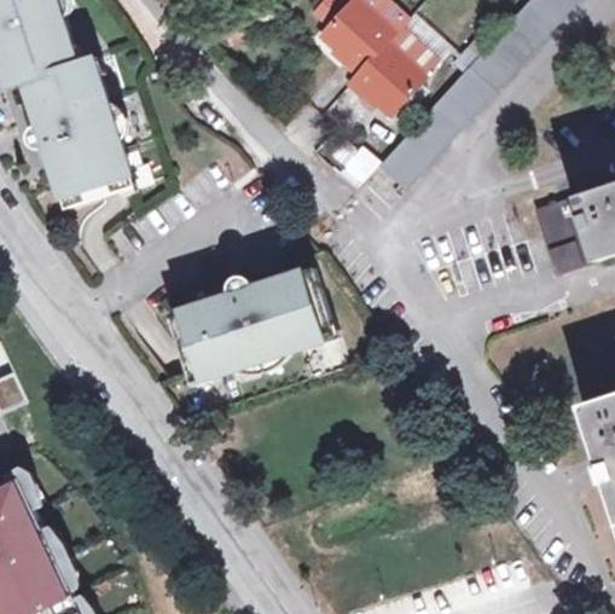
[(58,47),(74,42),(59,0),(0,0),(0,53),(9,81),(25,75),(63,63),(58,47)]
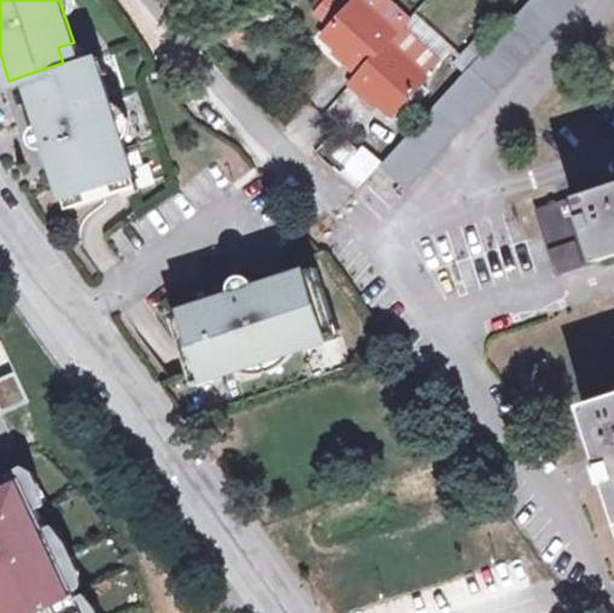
[(355,71),(392,30),(358,0),(348,0),(320,33),(344,56),(340,58),(355,71)]
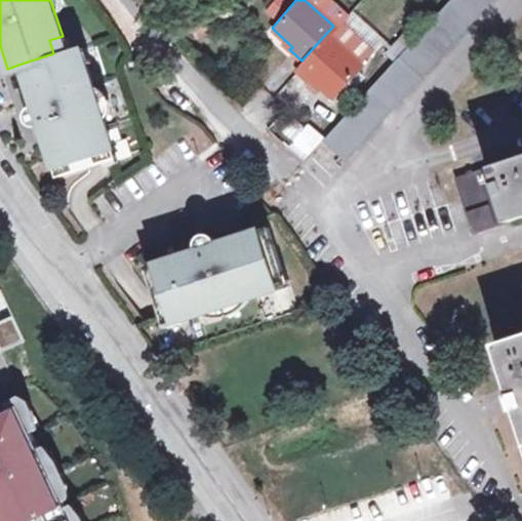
[(305,0),(333,26),(339,19),(346,12),(331,0),(305,0)]
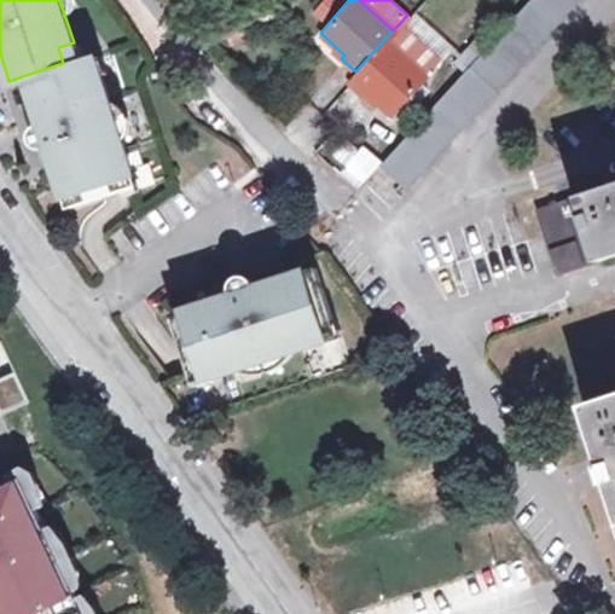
[(366,87),(378,98),(390,110),(425,73),(422,70),(436,54),(400,23),(393,30),(355,71),(348,79),(361,91),(366,87)]
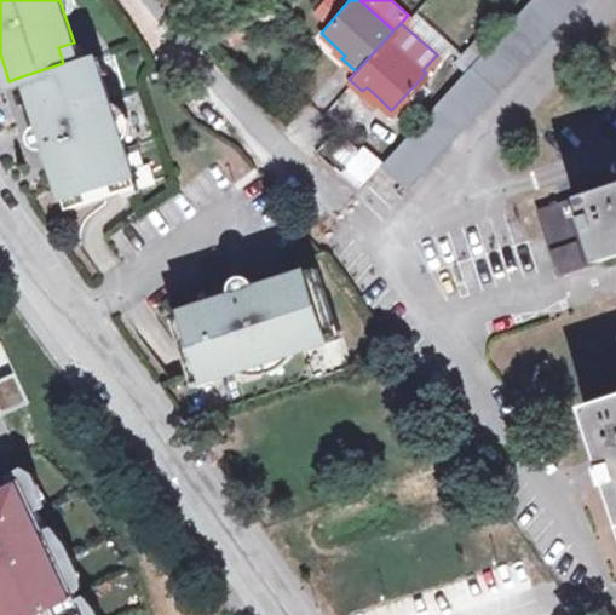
[(477,53),(493,36),(484,29),(468,45),(477,53)]
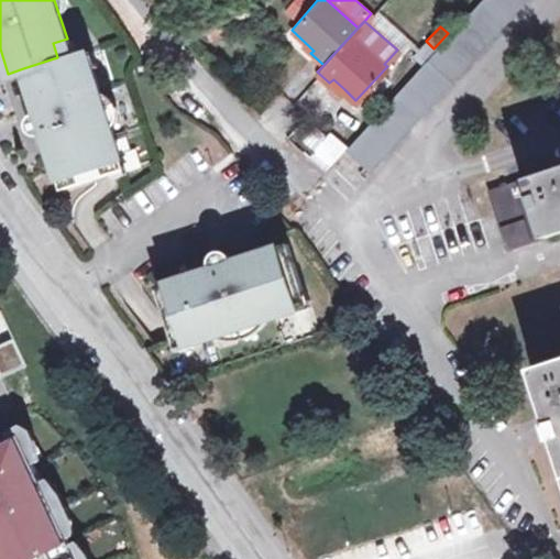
[(72,53),(67,39),(53,43),(57,57),(72,53)]
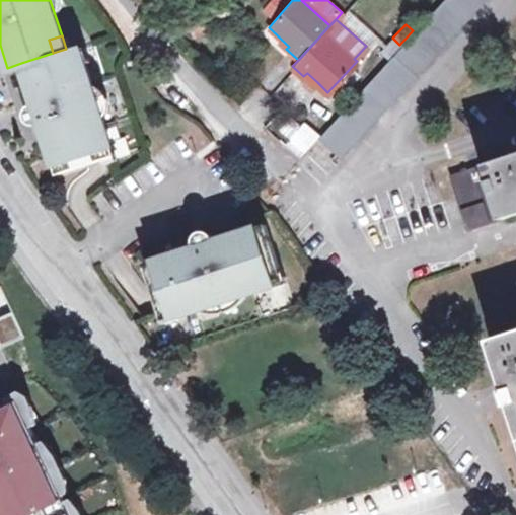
[(79,45),(66,49),(71,63),(83,60),(79,45)]
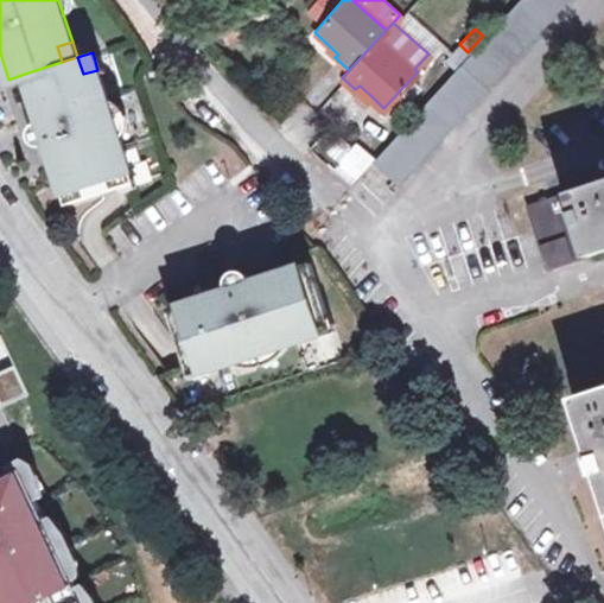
[(35,150),(48,146),(65,201),(118,184),(113,166),(127,163),(97,70),(83,74),(77,57),(62,62),(25,74),(39,119),(33,121),(30,125),(29,128),(29,131),(35,150)]
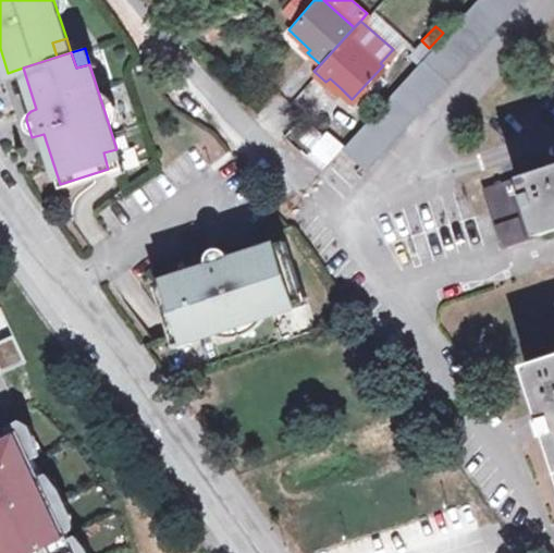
[(330,78),(325,82),(324,84),(335,94),(341,88),(330,78)]
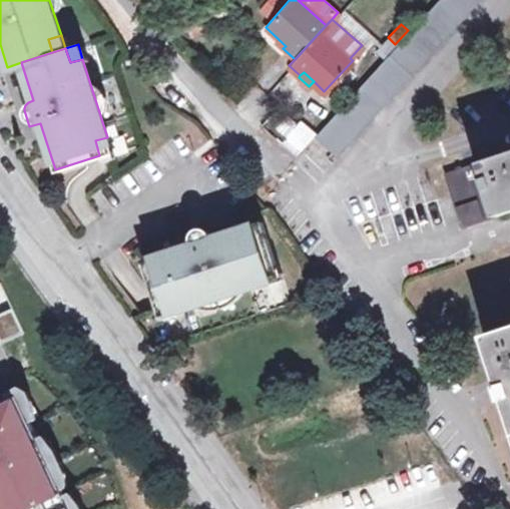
[(300,118),(280,139),(294,152),(314,131),(300,118)]
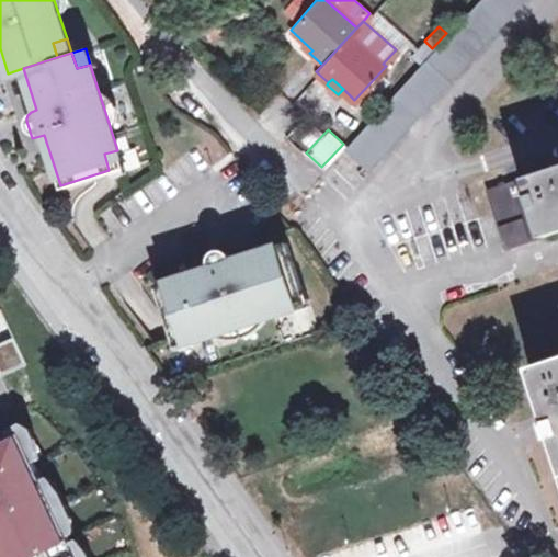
[(104,154),(109,170),(111,169),(123,166),(117,150),(104,154)]
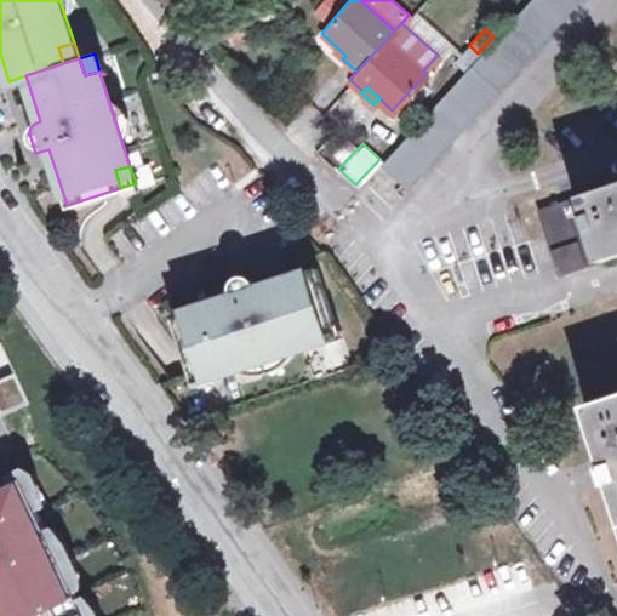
[(616,181),(536,207),(543,232),(547,241),(573,234),(581,258),(596,252),(599,258),(616,252),(616,181)]
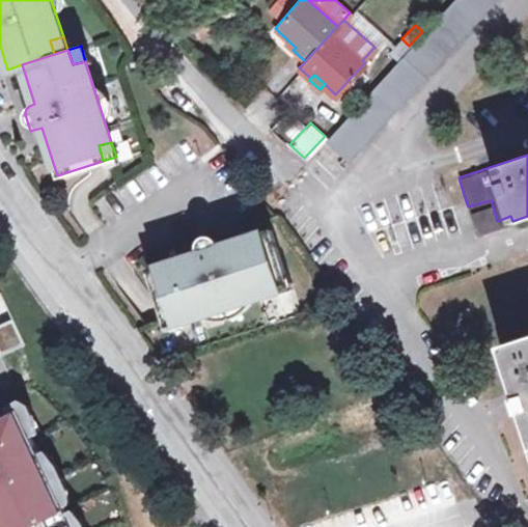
[(476,232),(499,225),(497,221),(491,200),(468,206),(474,227),(476,232)]
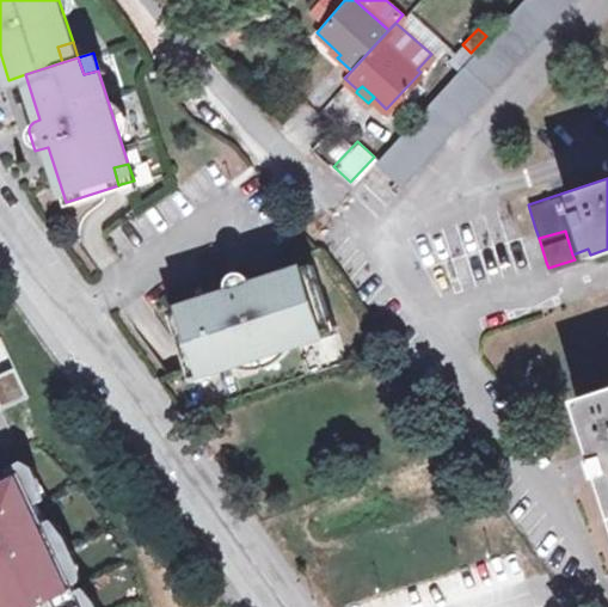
[(575,259),(590,255),(588,249),(572,255),(575,259)]
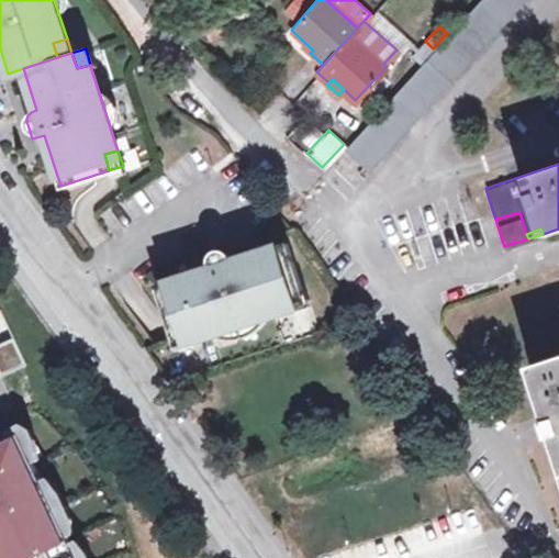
[(188,339),(290,308),(284,293),(300,289),(284,240),(230,257),(226,252),(224,249),(221,248),(216,248),(199,254),(202,266),(153,282),(169,331),(185,326),(188,339)]
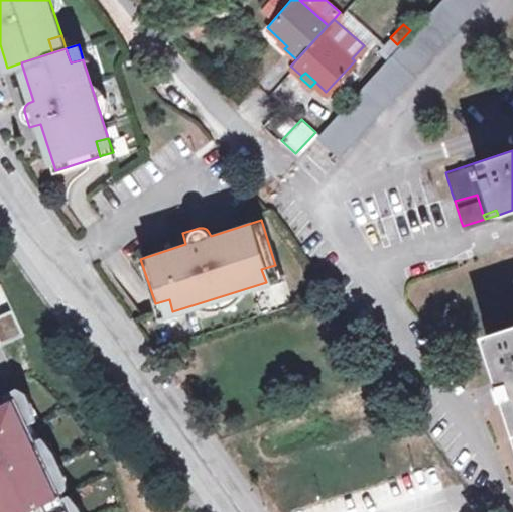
[(261,269),(266,282),(278,278),(275,265),(261,269)]
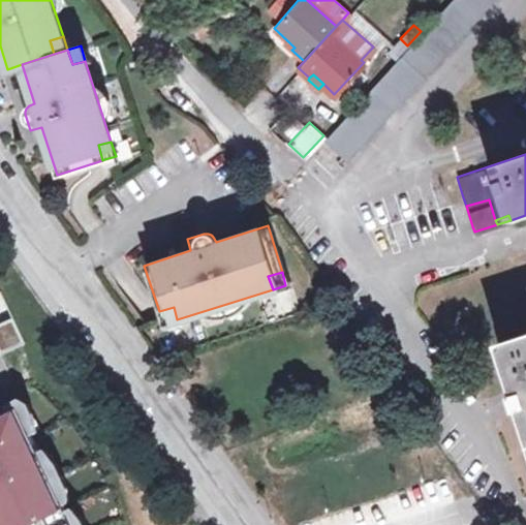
[(159,311),(160,315),(163,325),(177,319),(174,307),(159,311)]
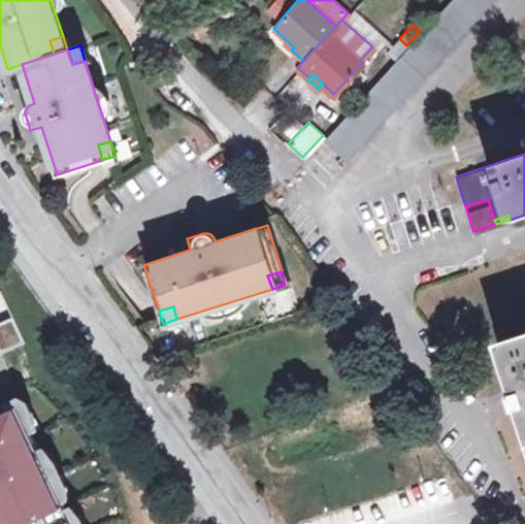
[(524,333),(497,344),(514,393),(510,394),(515,410),(519,408),(524,428),(524,333)]
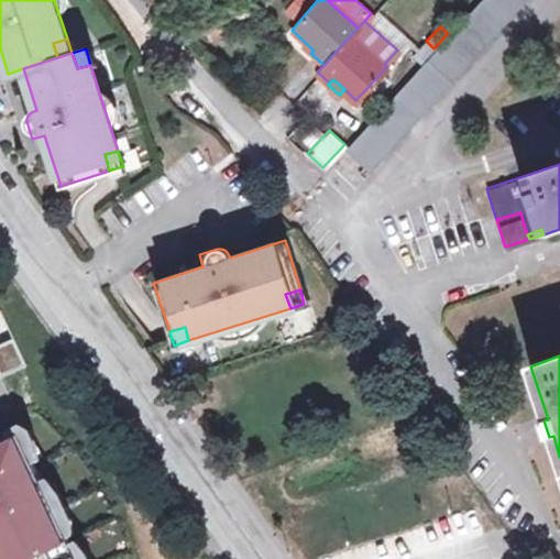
[(0,558),(35,558),(58,548),(12,431),(0,437),(0,558)]
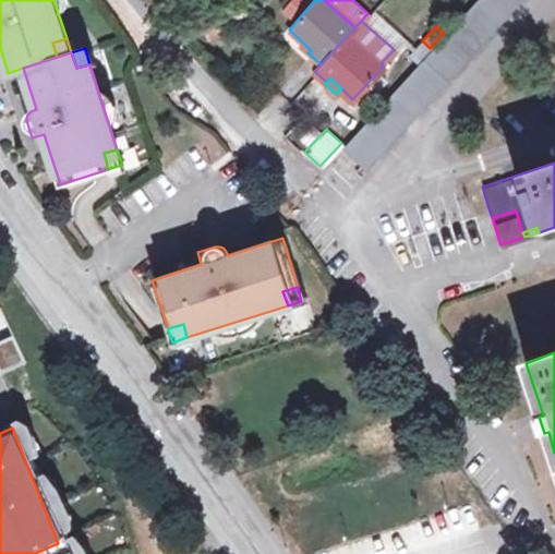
[(35,553),(63,553),(58,543),(35,553)]
